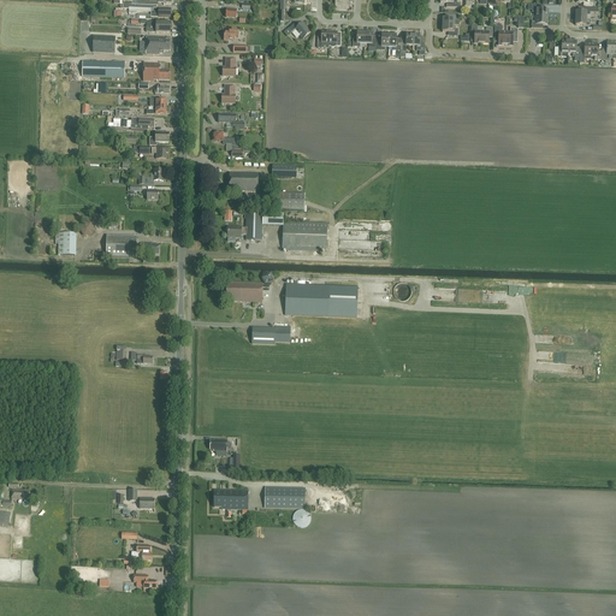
[(152,9),(152,15),(140,15),(140,19),(150,19),(152,18),(159,18),(171,18),(171,10),(157,9),(157,6),(138,5),(123,5),(123,6),(120,6),(119,10),(123,10),(129,10),(129,11),(144,11),(144,9),(152,9)]
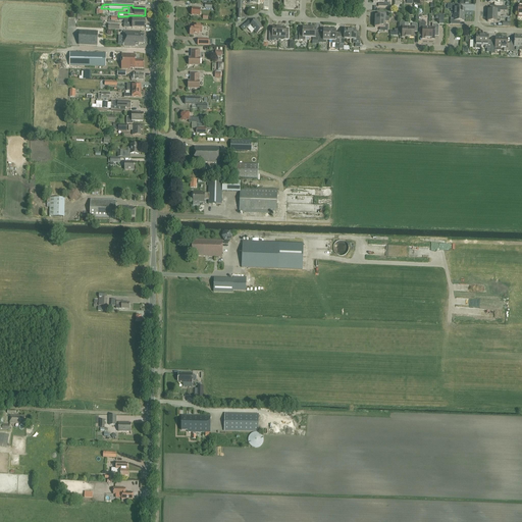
[(454,10),(454,14),(464,14),(465,8),(461,8),(461,4),(451,4),(451,10),(454,10)]
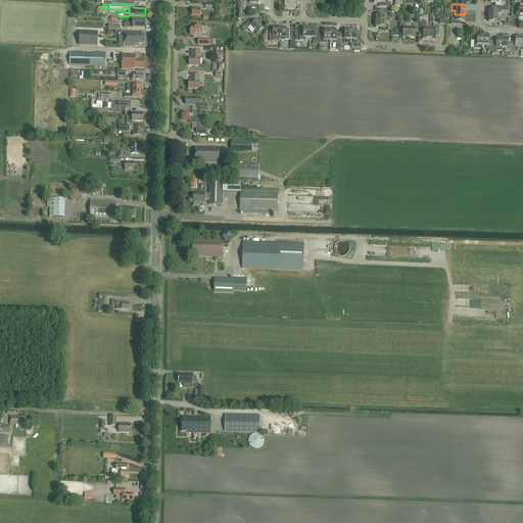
[(489,16),(497,16),(498,13),(502,13),(502,11),(508,11),(508,7),(496,7),(496,10),(489,10),(489,16)]
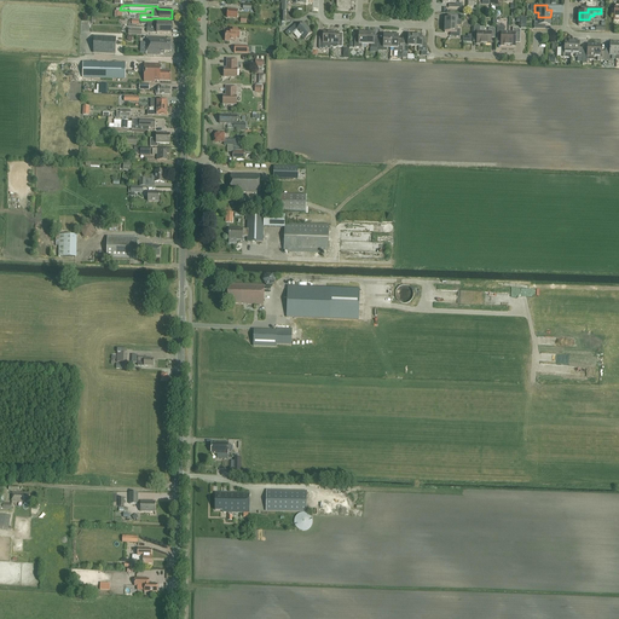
[(445,18),(445,25),(456,25),(457,22),(461,22),(461,15),(453,15),(453,19),(445,18)]
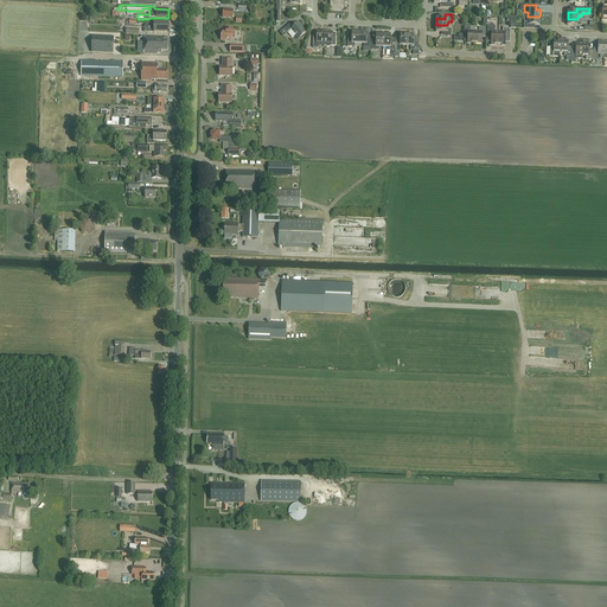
[(540,25),(540,17),(528,17),(528,21),(524,21),(524,29),(535,29),(535,25),(540,25)]
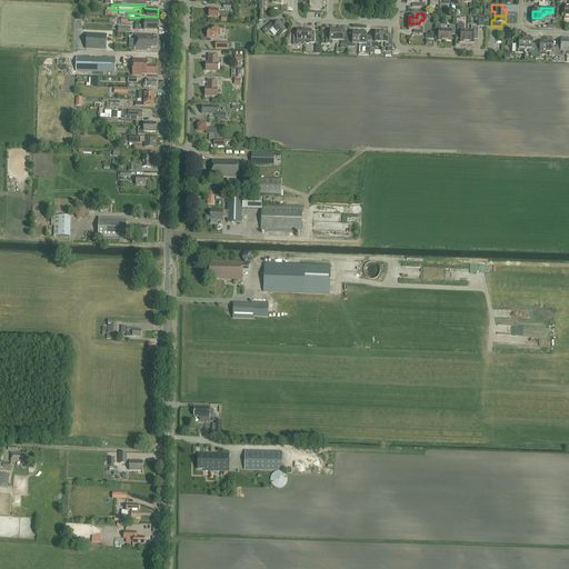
[(273,21),(262,30),(266,33),(272,28),(280,37),(287,30),(279,21),(277,25),(273,21)]
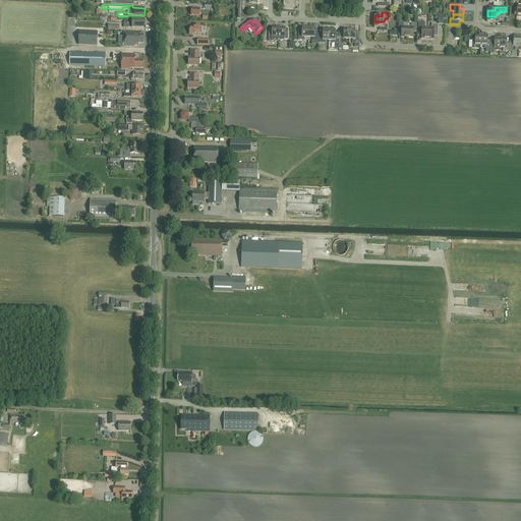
[(384,21),(374,21),(374,27),(382,27),(381,31),(387,31),(388,25),(384,25),(384,21)]
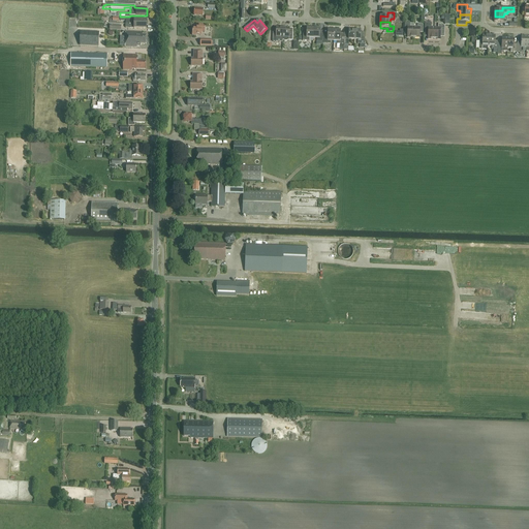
[(434,38),(434,28),(431,28),(432,23),(425,22),(425,31),(428,31),(428,39),(431,39),(431,38),(434,38)]
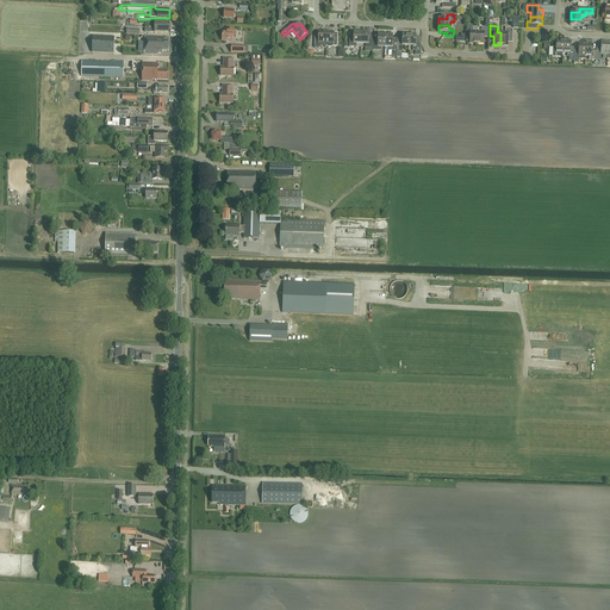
[(477,44),(477,31),(473,31),(473,26),(467,26),(466,36),(470,36),(470,43),(477,44)]
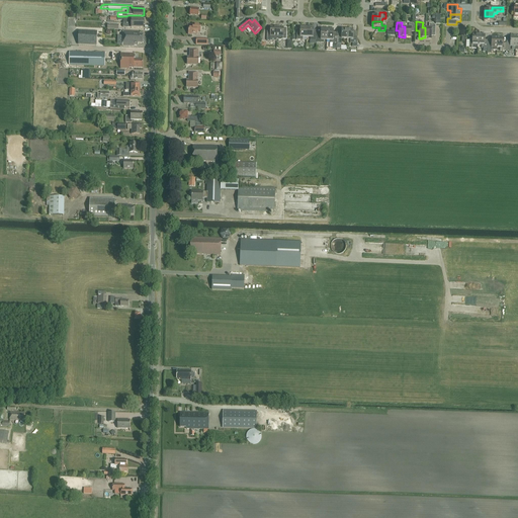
[(425,27),(425,37),(428,37),(428,38),(431,38),(431,32),(435,32),(435,25),(434,23),(429,23),(429,27),(425,27)]
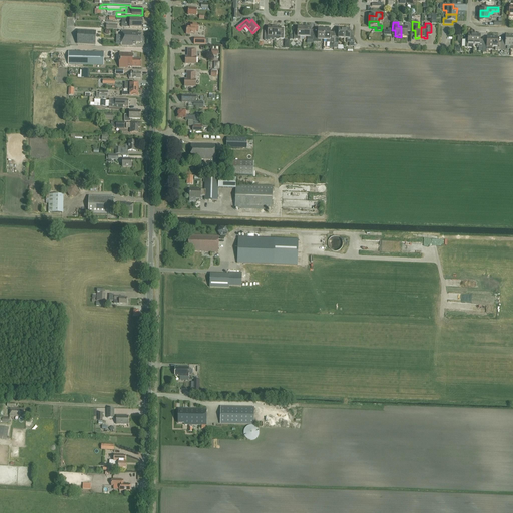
[(195,34),(195,31),(198,31),(198,25),(191,24),(191,27),(187,27),(186,34),(190,34),(195,34)]
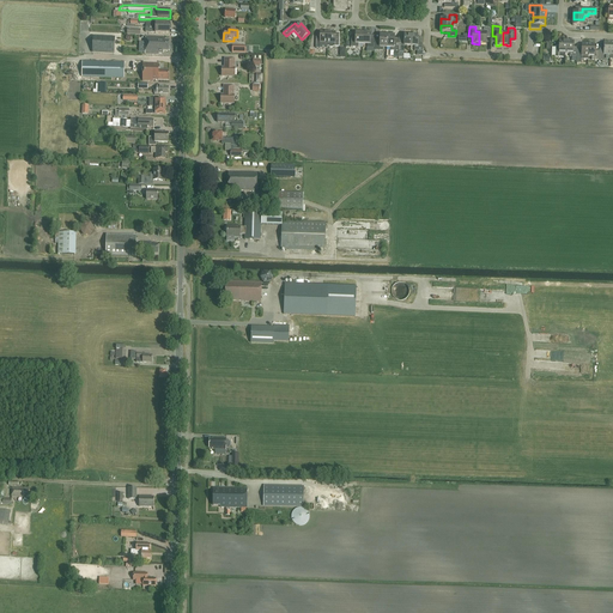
[(484,31),(479,31),(479,44),(486,44),(486,36),(490,36),(491,29),(484,29),(484,31)]
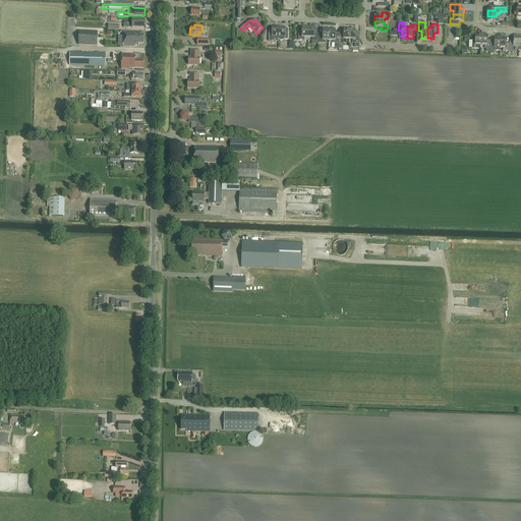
[(275,37),(278,37),(279,27),(272,27),(272,32),(269,31),(269,41),(272,41),(272,39),(275,39),(275,37)]
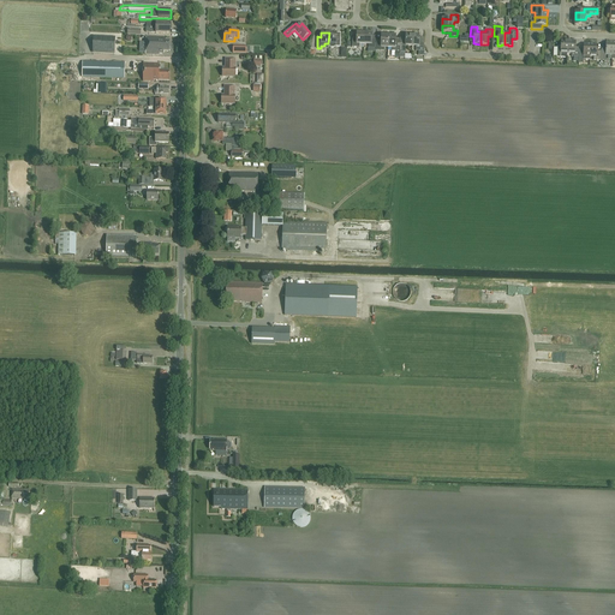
[(333,47),(334,47),(340,47),(340,37),(336,37),(336,33),(329,33),(328,43),(328,46),(330,47),(333,47)]
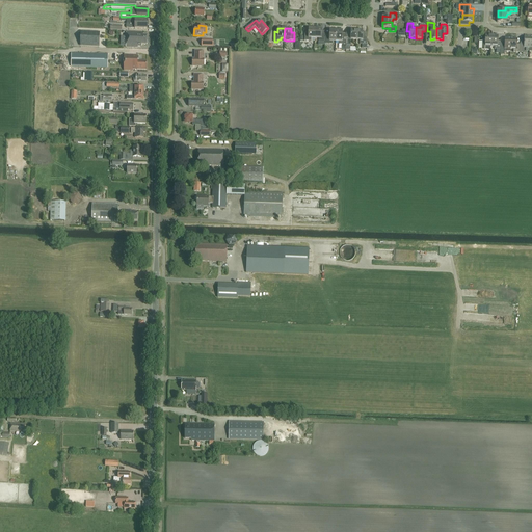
[(315,38),(315,29),(309,29),(309,33),(304,33),(304,41),(311,41),(311,38),(315,38)]
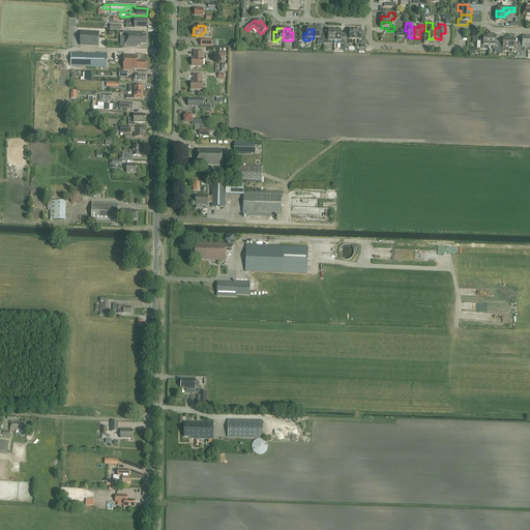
[(314,29),(314,38),(318,38),(317,41),(324,41),(324,37),(324,34),(321,33),(321,29),(314,29)]
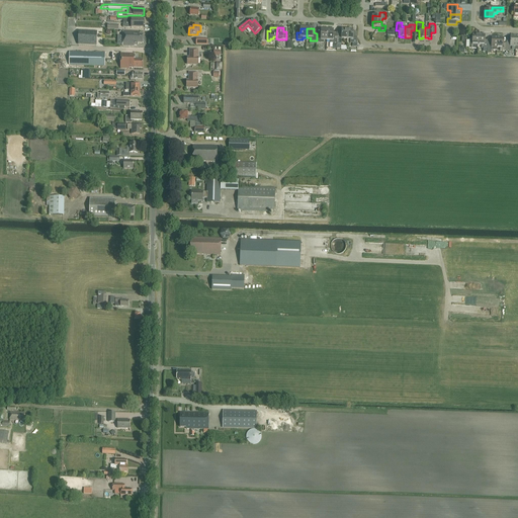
[(324,40),(327,40),(327,30),(326,30),(327,29),(326,28),(323,28),(322,29),(321,29),(321,32),(321,36),(317,36),(317,40),(317,42),(324,42),(324,40)]
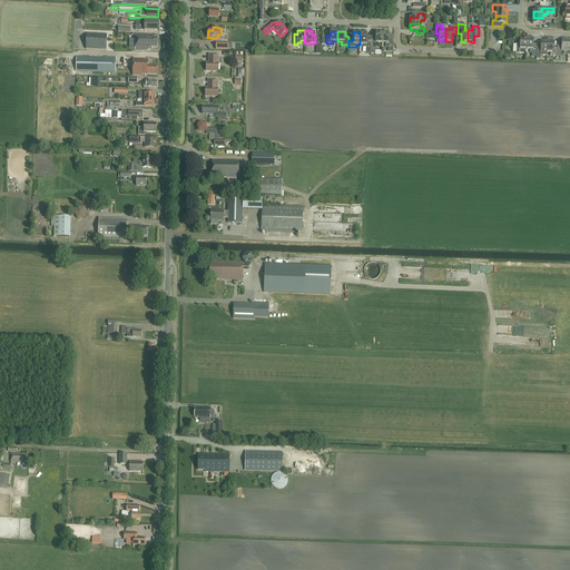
[(360,33),(360,45),(363,45),(363,48),(371,48),(371,40),(366,40),(366,33),(365,33),(366,32),(365,31),(362,31),(361,32),(361,33),(360,33)]
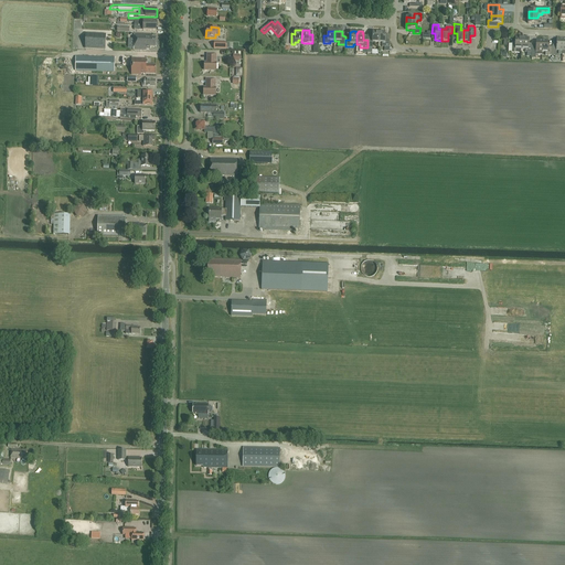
[(105,49),(106,46),(106,33),(95,32),(86,32),(85,39),(85,48),(94,48),(98,48),(105,49)]
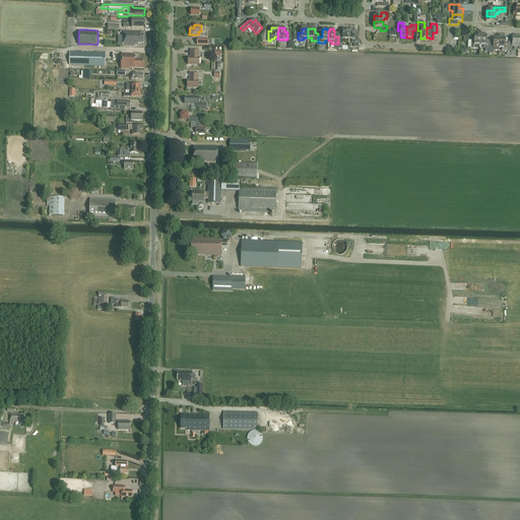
[(345,39),(348,39),(348,29),(343,29),(342,37),(338,37),(338,44),(338,49),(342,49),(342,41),(345,41),(345,39)]
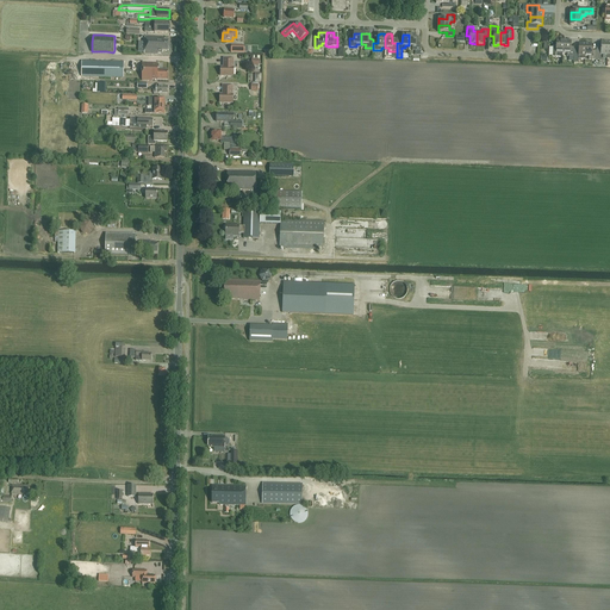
[(416,36),(409,35),(409,45),(412,45),(412,51),(416,51),(415,55),(421,55),(421,44),(416,44),(416,36)]
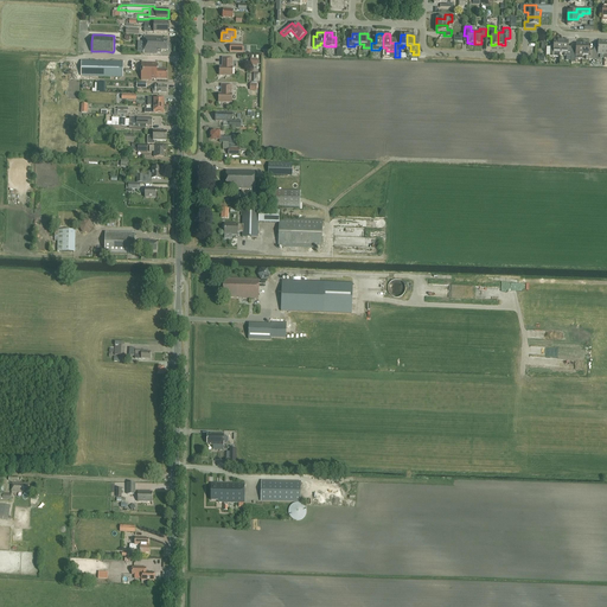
[(167,51),(167,40),(163,40),(163,37),(145,37),(144,53),(157,55),(157,53),(161,53),(161,51),(167,51)]
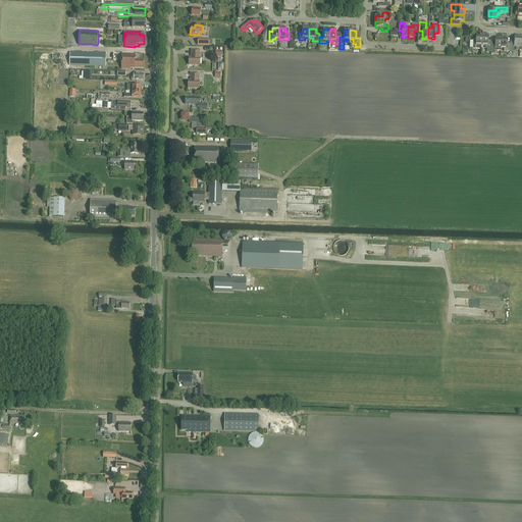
[(482,45),(482,35),(476,35),(476,40),(473,40),(472,49),(476,49),(481,49),(482,45)]
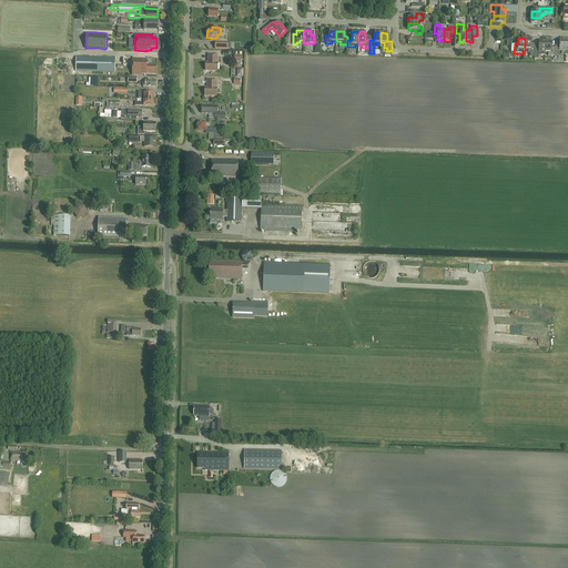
[(531,39),(525,38),(525,49),(528,50),(528,52),(535,53),(535,48),(535,44),(531,44),(531,39)]
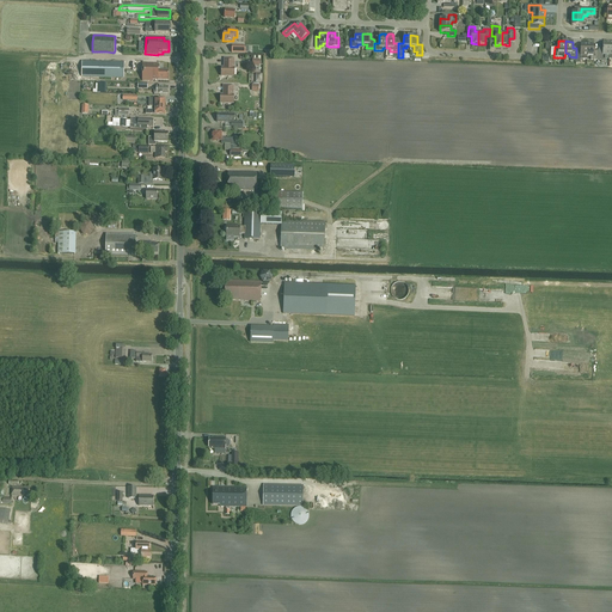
[(587,56),(587,44),(581,44),(581,51),(576,51),(576,57),(575,63),(580,63),(580,60),(583,60),(587,60),(587,56)]
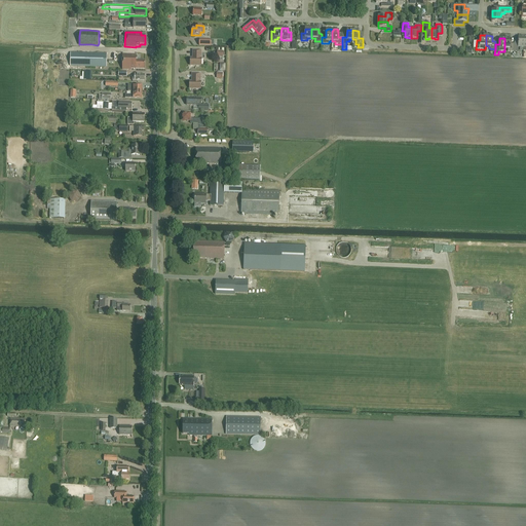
[(504,38),(504,48),(508,48),(508,51),(514,51),(514,44),(511,43),(511,38),(504,38)]
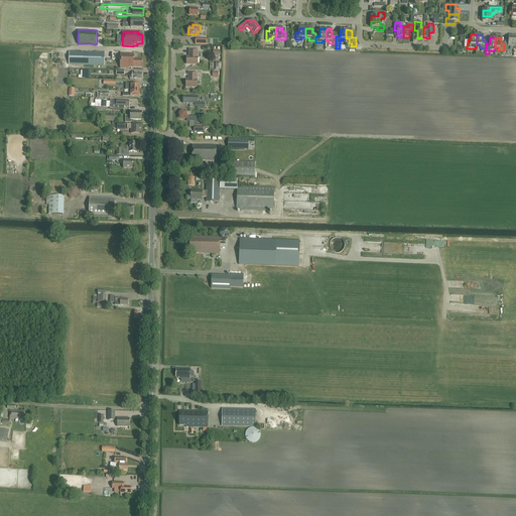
[(198,65),(199,57),(198,57),(198,49),(189,49),(189,53),(190,53),(190,57),(187,56),(187,65),(198,65)]
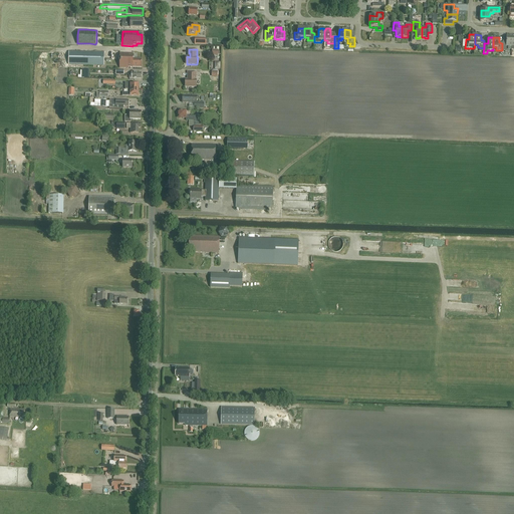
[(104,65),(104,52),(69,52),(68,64),(104,65)]
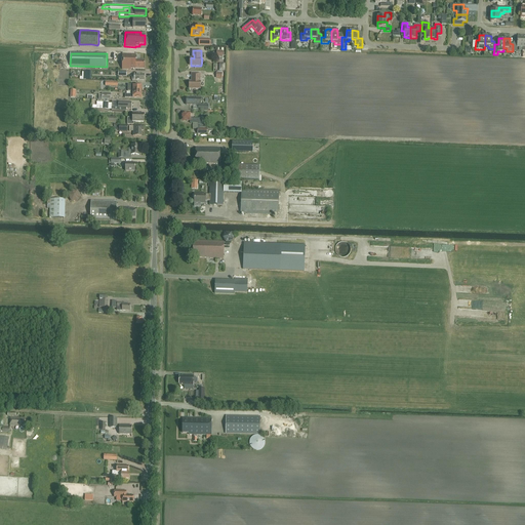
[(123,54),(123,70),(131,70),(131,69),(145,69),(145,61),(135,61),(135,54),(123,54)]
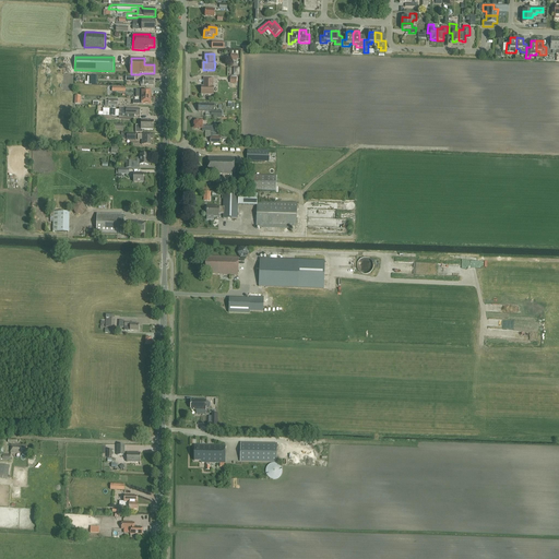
[(213,95),(214,87),(213,87),(213,79),(204,79),(204,83),(205,83),(205,86),(202,86),(202,94),(213,95)]
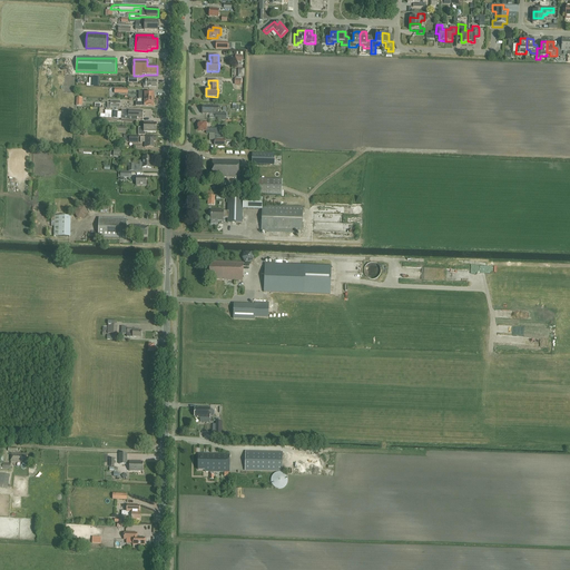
[(215,120),(220,120),(227,120),(227,114),(220,114),(220,106),(208,106),(208,107),(203,107),(203,114),(212,114),(215,114),(215,120)]
